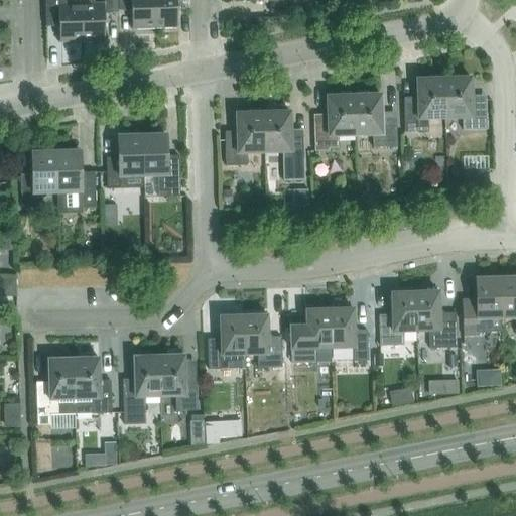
[(80,0),(43,0),(44,18),(57,18),(58,43),(82,43),(80,0)]
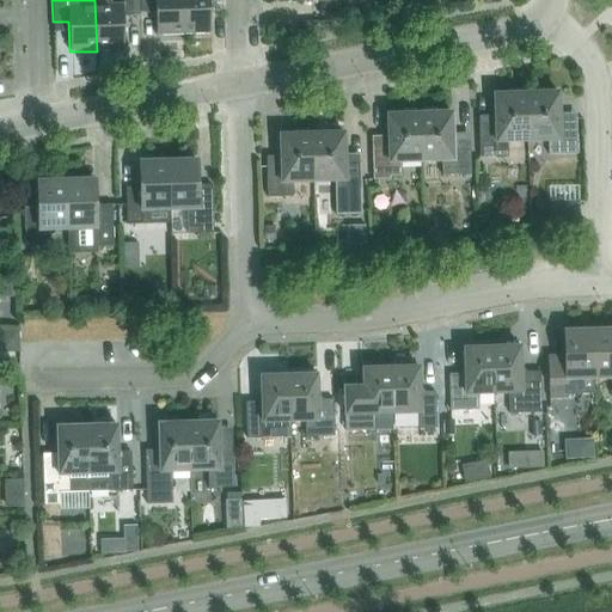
[(108,0),(95,0),(97,51),(124,50),(123,4),(109,5),(108,0)]
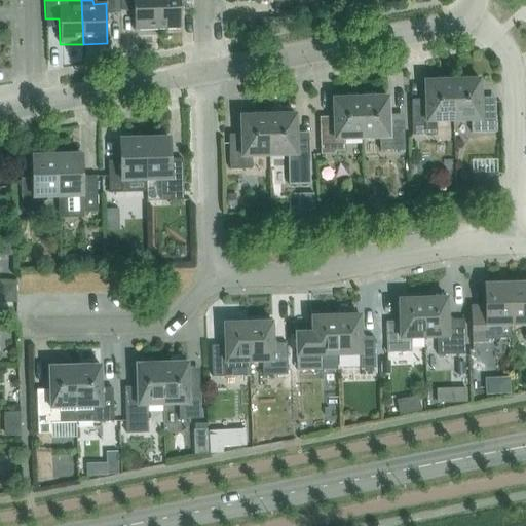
[(106,0),(107,14),(119,14),(118,0),(106,0)]
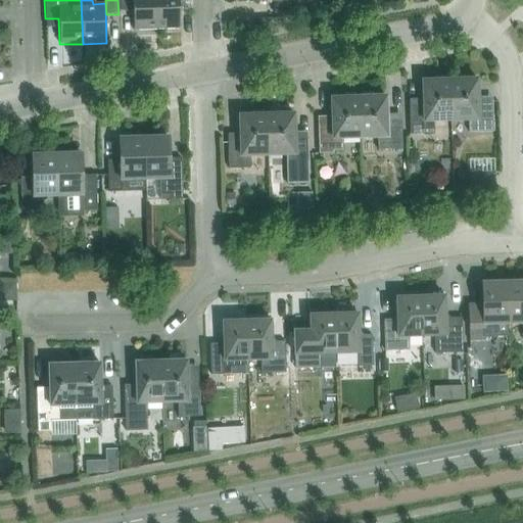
[(119,0),(120,3),(132,3),(133,31),(156,30),(154,0),(119,0)]
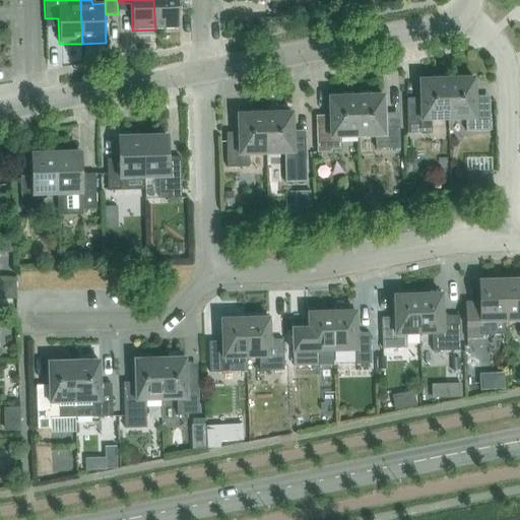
[(153,0),(155,29),(179,29),(177,0),(153,0)]
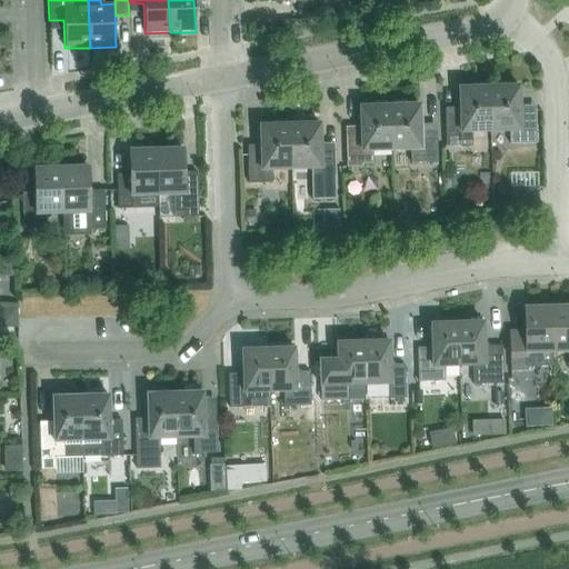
[(386,0),(368,0),(369,12),(387,9),(386,0)]
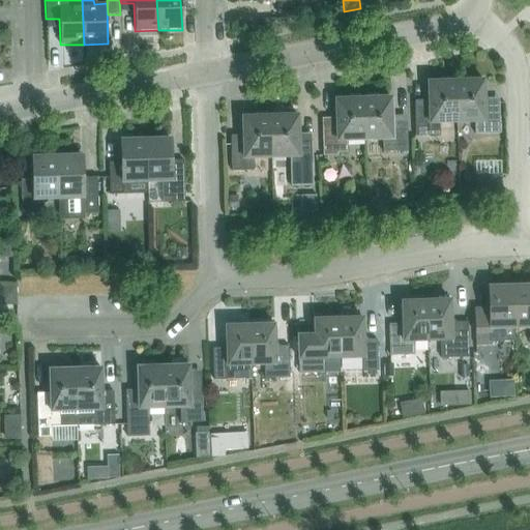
[(428,105),(414,106),(415,137),(439,136),(438,123),(457,122),(454,81),(428,82),(428,105)]
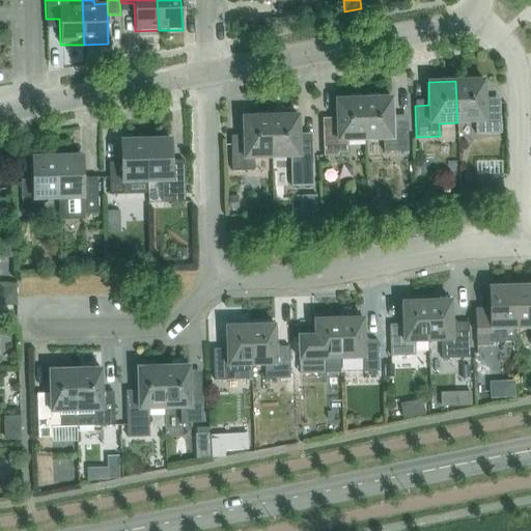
[(500,134),(499,103),(484,104),(483,81),(455,81),(457,122),(475,122),(475,135),(500,134)]
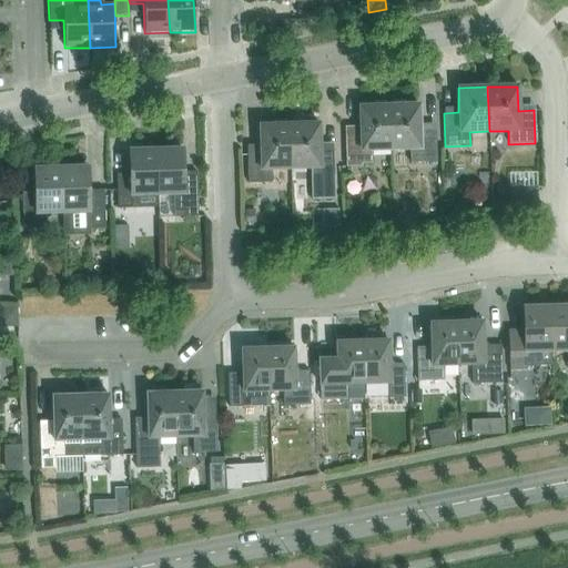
[(436,162),(435,129),(419,129),(418,104),(388,105),(389,150),(409,150),(409,163),(436,162)]
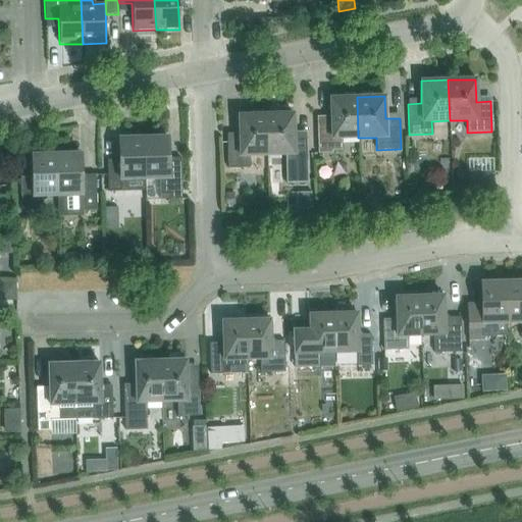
[(358,138),(357,97),(329,98),(330,123),(316,123),(317,154),(331,153),(331,151),(342,151),(341,139),(358,138)]
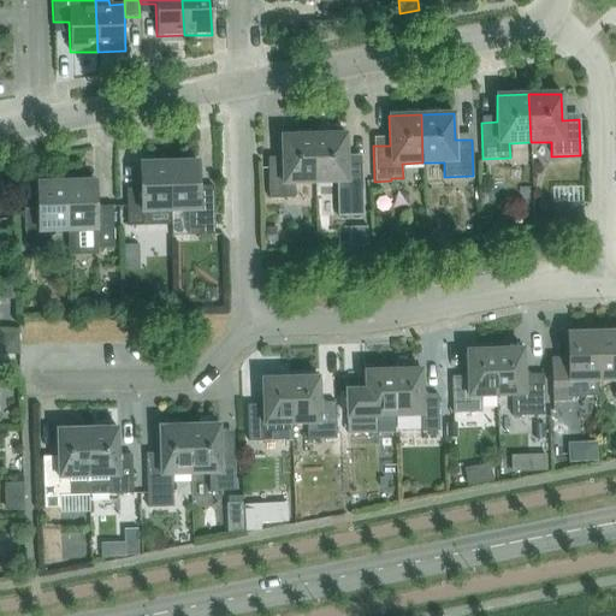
[(337,217),(362,215),(361,160),(347,161),(345,134),(313,135),(315,183),(336,183),(337,217)]
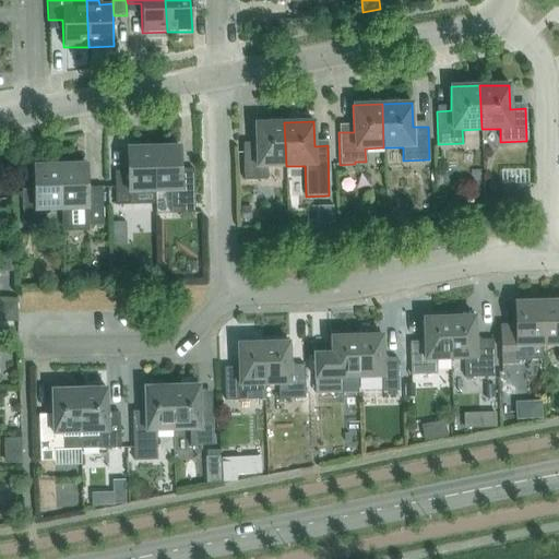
[(242,149),(244,180),(268,180),(266,167),(286,166),(284,122),(254,123),(256,147),(242,149)]
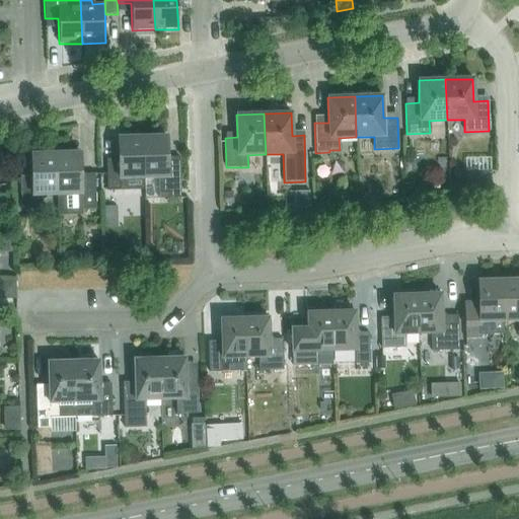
[(166,136),(142,137),(143,178),(158,177),(158,194),(167,194),(168,199),(180,198),(179,157),(167,157),(166,136)]
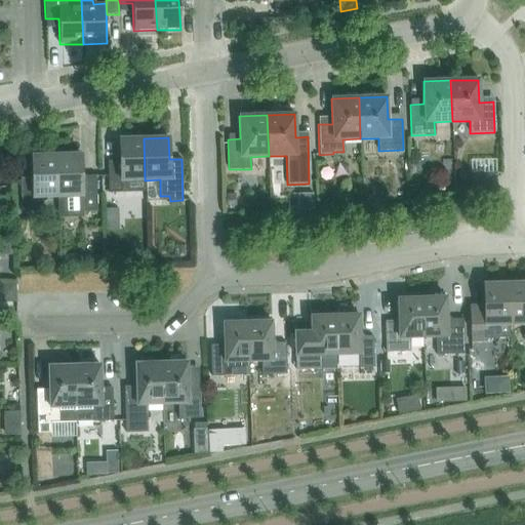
[(132,180),(145,180),(144,138),(119,139),(119,161),(107,161),(109,193),(132,192),(132,180)]
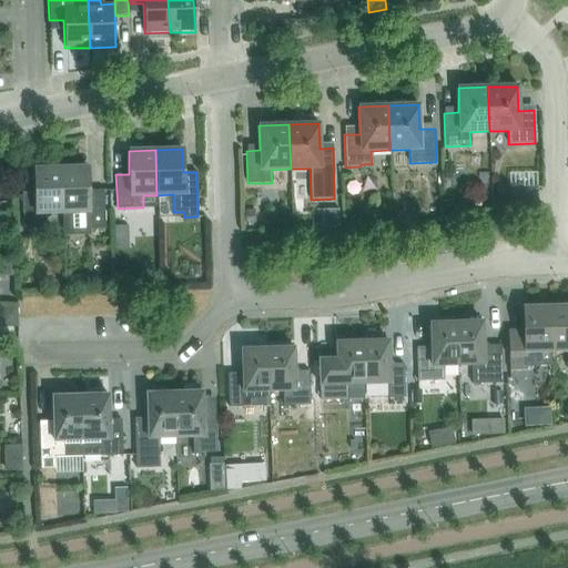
[(46,213),(62,213),(60,168),(33,169),(34,192),(21,193),(22,226),(46,225),(46,213)]
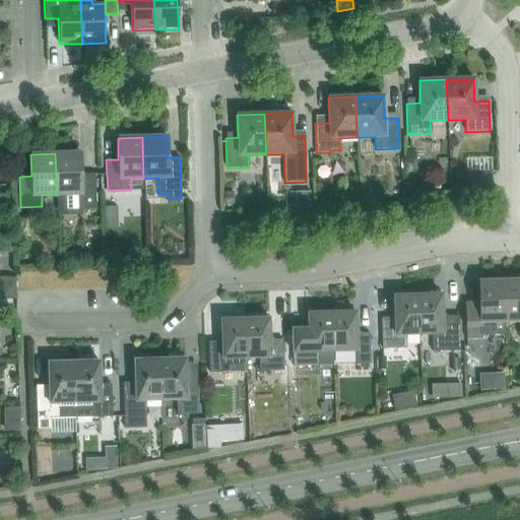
[(80,153),(55,153),(57,195),(57,215),(82,214),(82,210),(95,209),(94,174),(80,175),(80,153)]
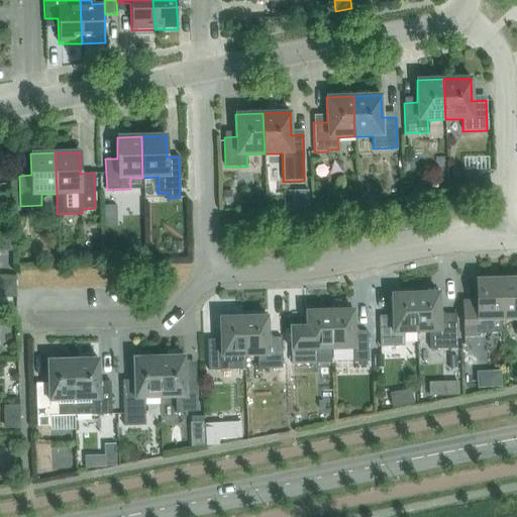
[(489,188),(488,174),(488,171),(463,172),(464,188),(489,188)]
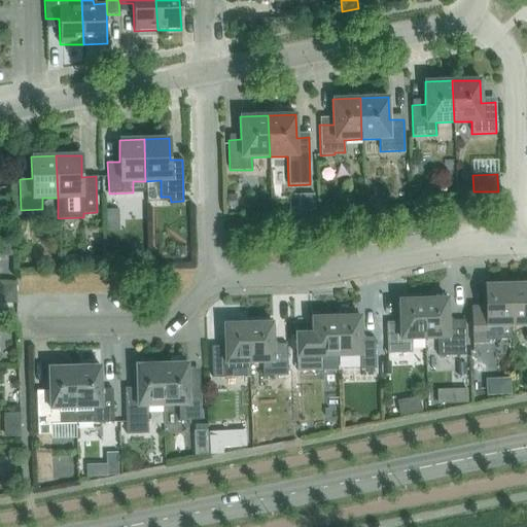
[(235,207),(235,196),(225,196),(226,207),(235,207)]
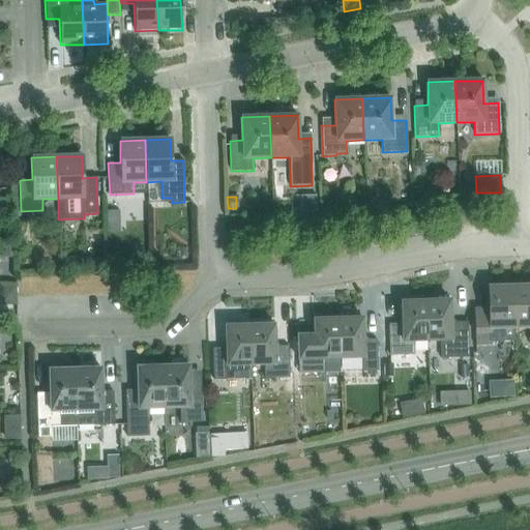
[(10,245),(1,245),(2,257),(11,256),(10,245)]
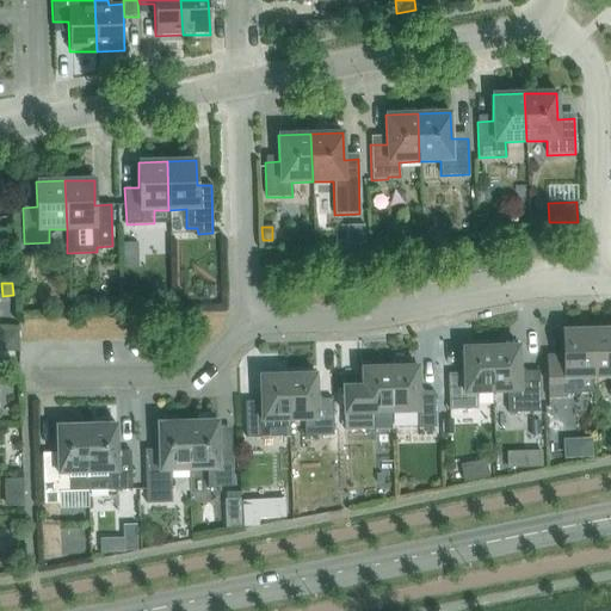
[(610,329),(591,331),(592,378),(610,378),(610,396),(610,329)]
